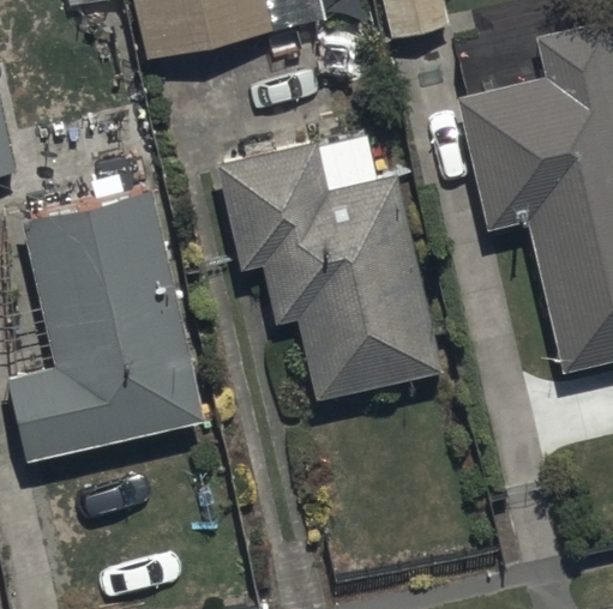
[(136,0),(150,56),(323,17),(318,0),(136,0)]
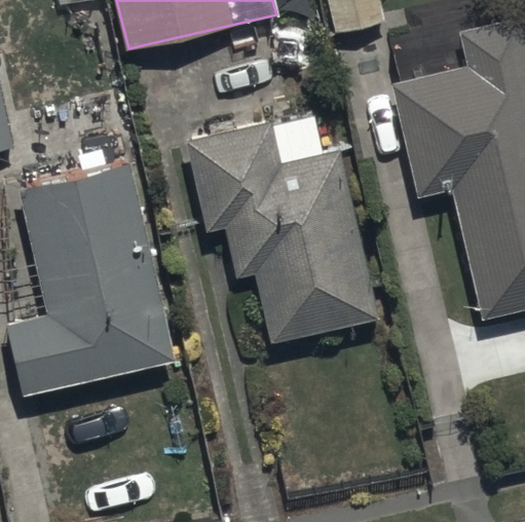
[(378,0),(327,0),(335,33),(383,22),(378,0)]
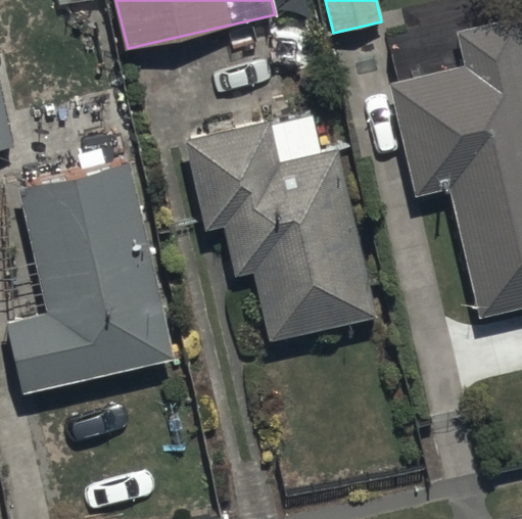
[(464,65),(388,83),(415,198),(448,190),(478,320),(521,310),(521,28),(520,18),(457,33),(464,65)]
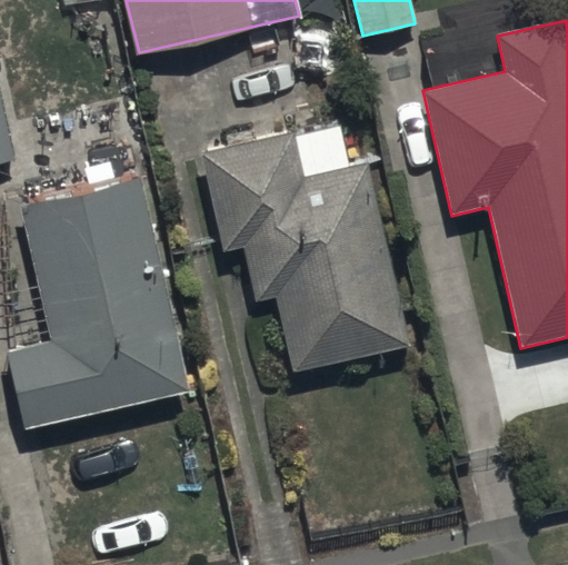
[(0,161),(13,158),(0,98),(0,161)]
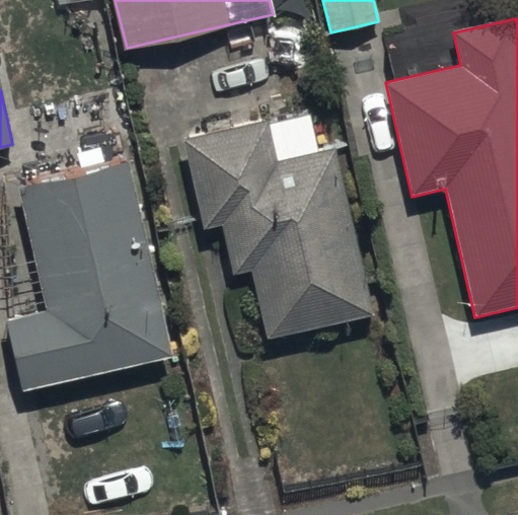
[(267,118),(181,137),(204,230),(222,226),(233,275),(252,271),(269,338),(374,313),(336,148),(277,162),(267,118)]
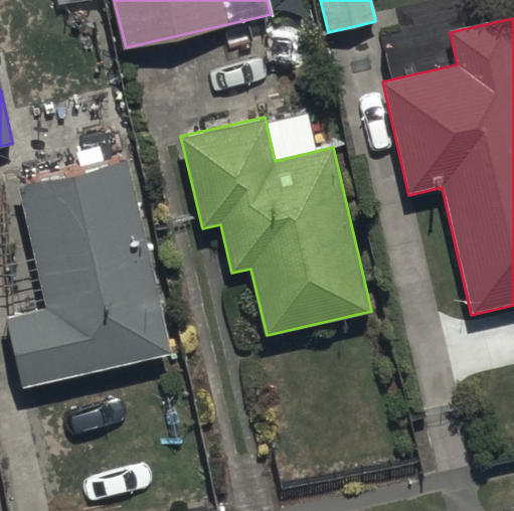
[(127,160),(20,186),(50,309),(5,320),(23,390),(174,353),(127,160)]
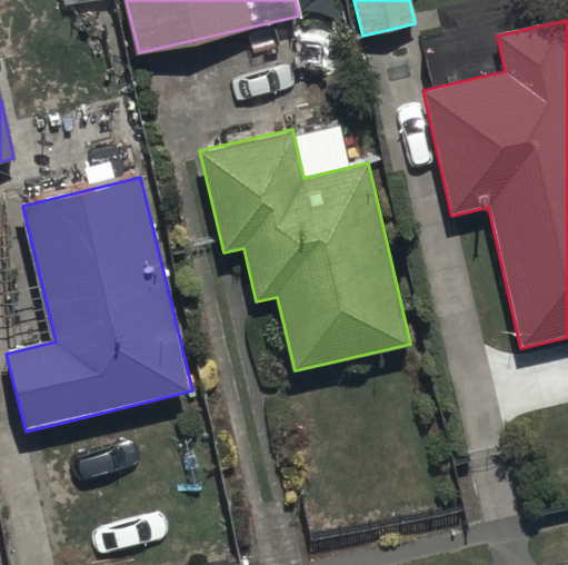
All buildings are outlined.
